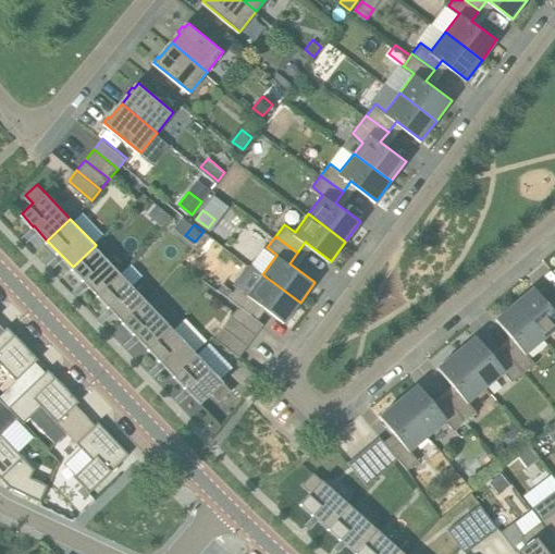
[(98,294),(121,272),(96,245),(73,267),(73,268),(84,280),(85,279),(98,294)]
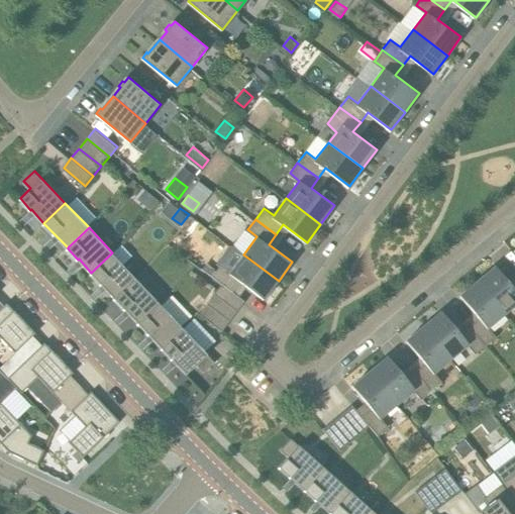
[(115,297),(136,278),(112,252),(91,273),(102,285),(102,284),(115,297)]
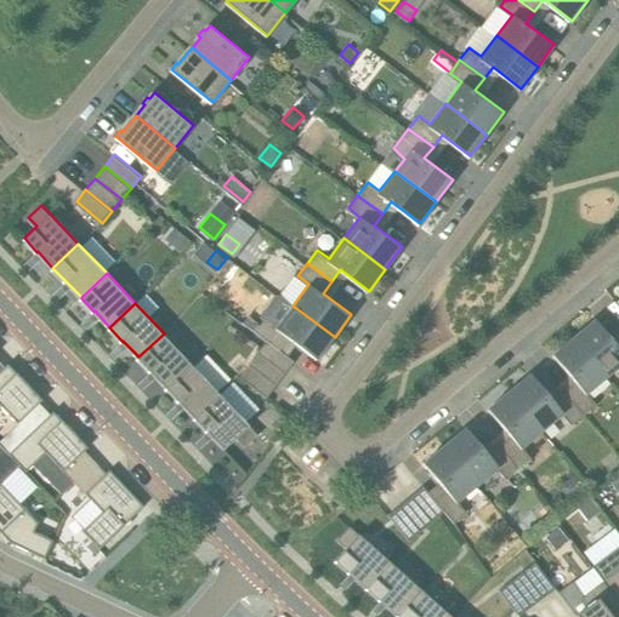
[(335,337),(293,306),(278,326),(266,318),(256,330),(268,338),(280,348),(290,337),(318,358),(335,337)]
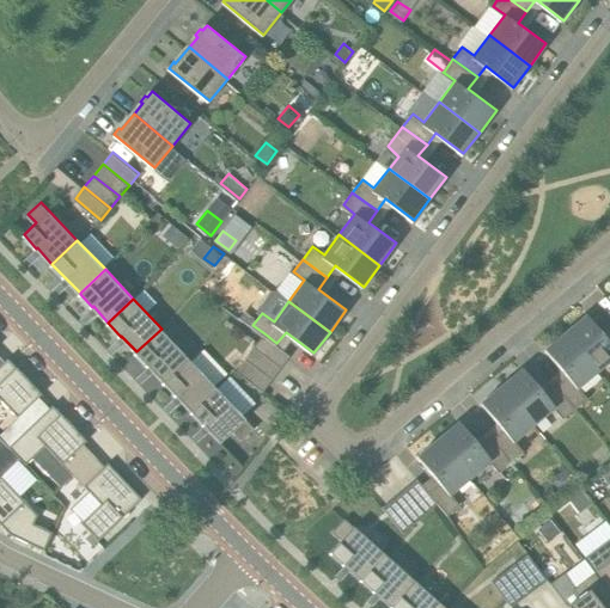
[(567,331),(599,370),(609,363),(609,339),(587,313),(567,331)]
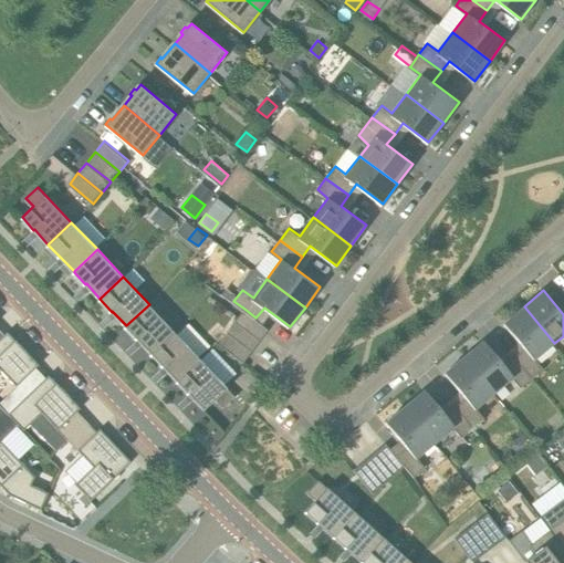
[(152,353),(175,331),(149,304),(126,325),(125,326),(137,339),(152,353)]
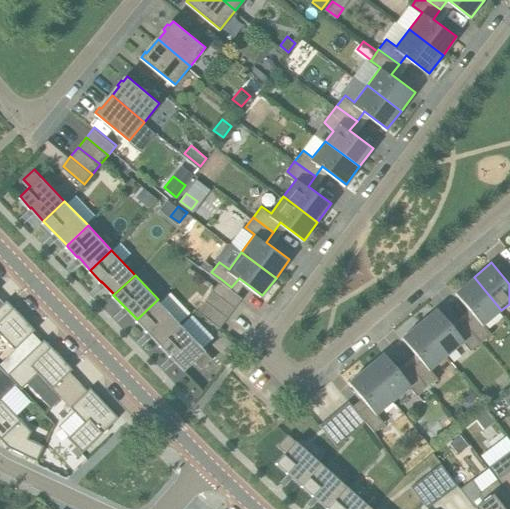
[(466,322),(482,341),(493,332),(485,323),(501,310),(474,277),(457,291),(475,314),(466,322)]
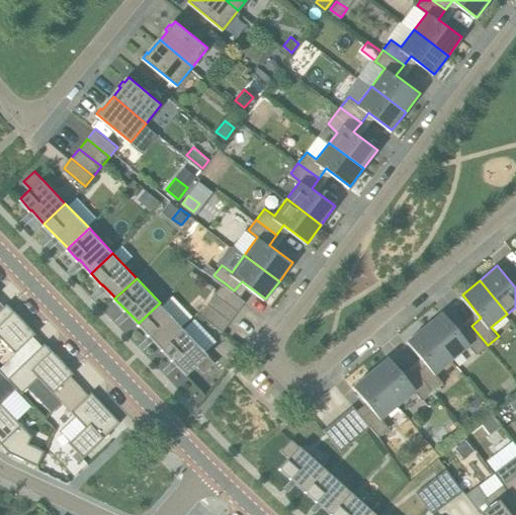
[(234,290),(224,282),(216,293),(239,310),(246,301),(234,290)]
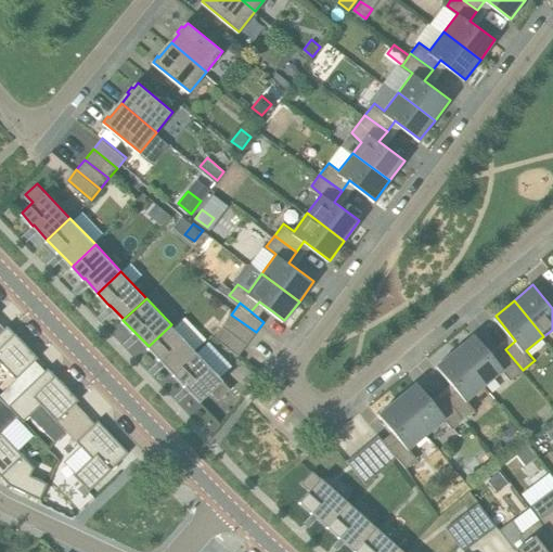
[(256,332),(231,315),(223,325),(247,343),(256,332)]
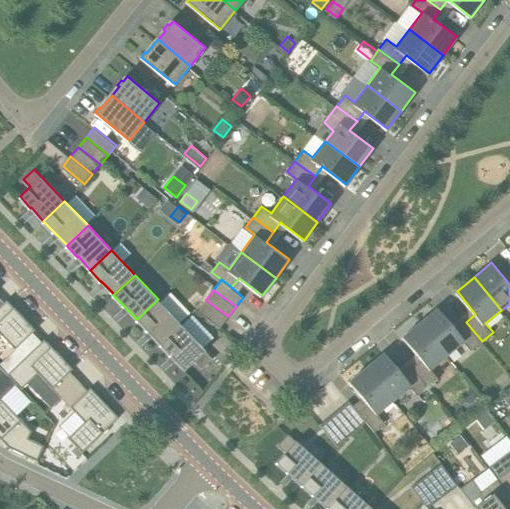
[(42,340),(33,332),(36,329),(7,299),(0,305),(0,334),(1,333),(16,348),(10,353),(19,363),(42,340)]
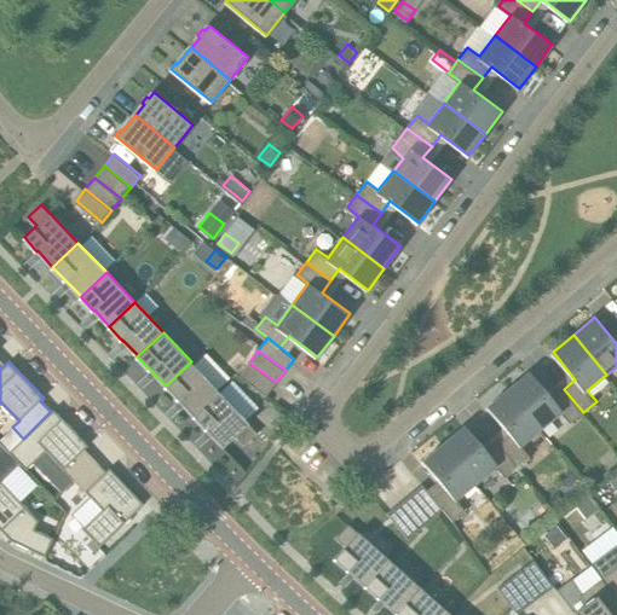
[(195,416),(220,392),(191,361),(166,386),(179,400),(195,416)]
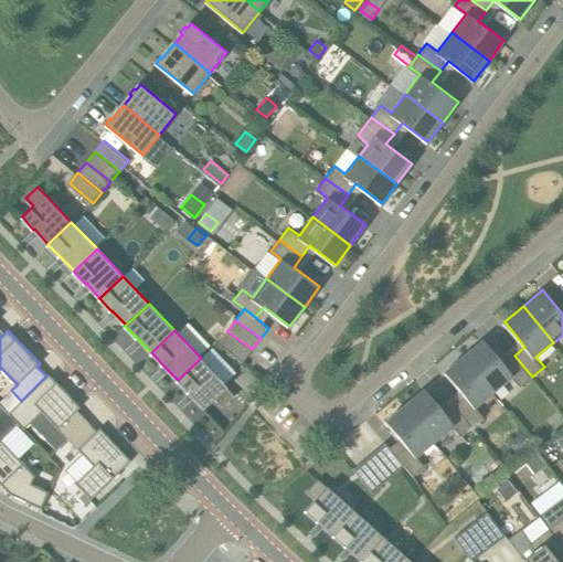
[(252,349),(227,331),(219,342),(244,360),(252,349)]
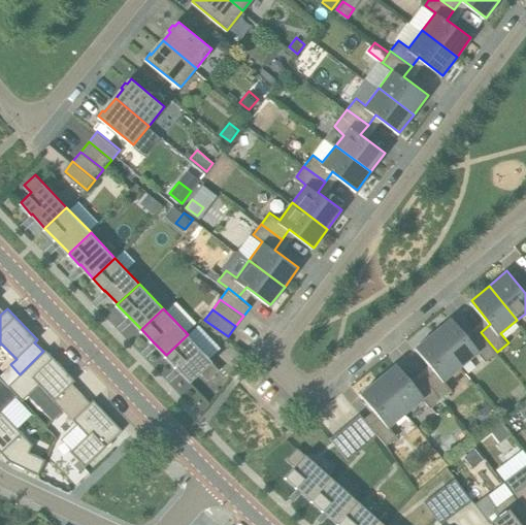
[(433,332),(462,365),(479,351),(487,360),(497,352),(481,332),(471,339),(452,317),(433,332)]
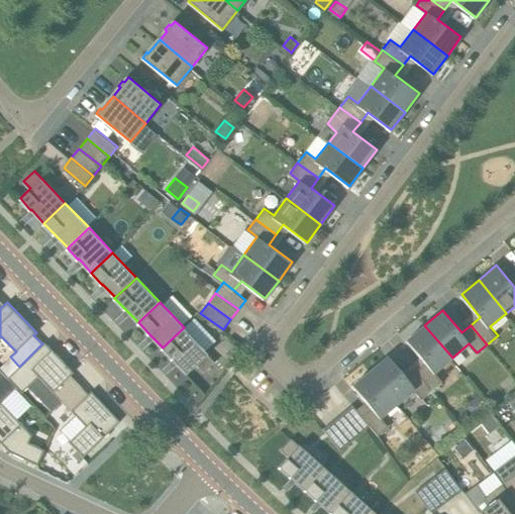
[(417,370),(433,390),(443,381),(436,372),(452,357),(424,325),(407,339),(426,363),(417,370)]
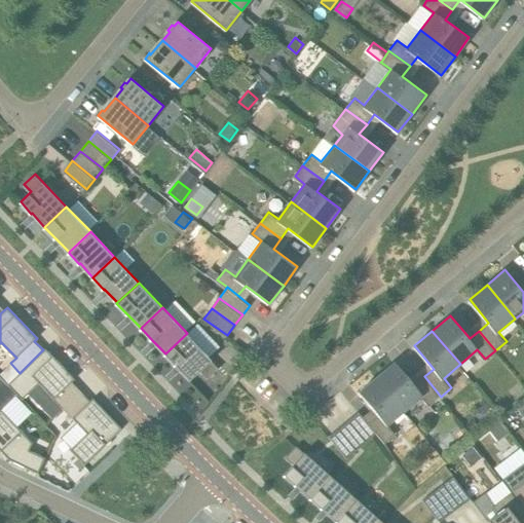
[(187,333),(165,353),(164,353),(176,365),(190,380),(201,370),(209,378),(220,368),(187,333)]
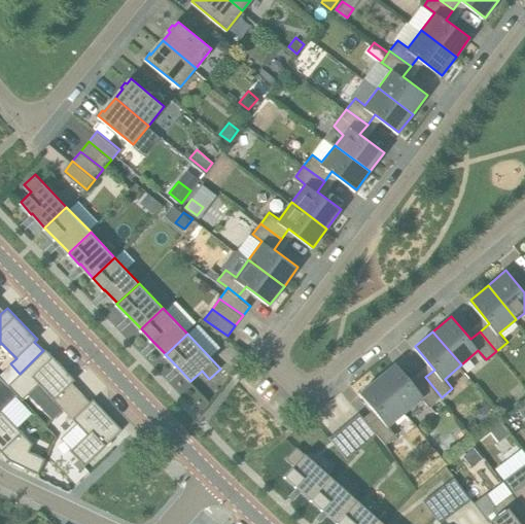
[(40,383),(55,398),(64,409),(81,391),(72,382),(75,379),(46,348),(43,350),(20,374),(8,384),(18,393),(23,399),(40,383)]
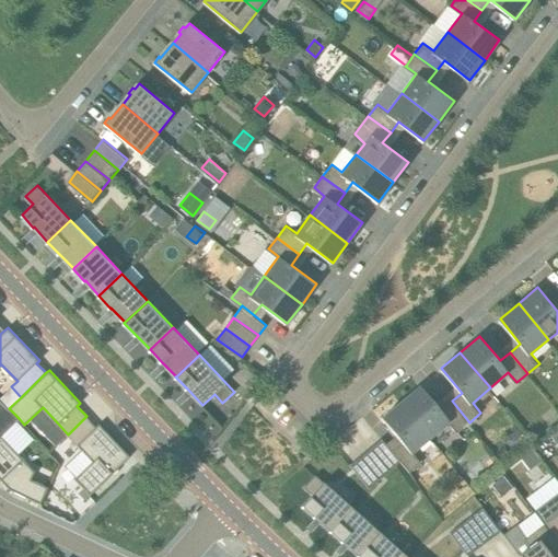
[(402,401),(431,437),(450,421),(458,431),(469,422),(452,401),(442,409),(421,385),(402,401)]
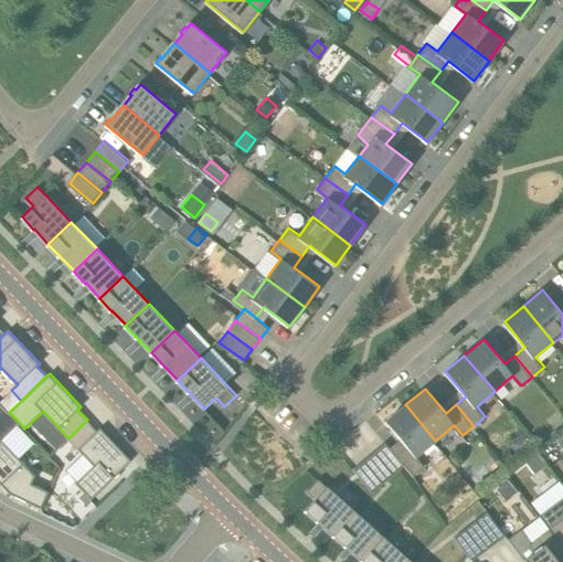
[(0,417),(1,420),(9,412),(0,402),(0,417)]
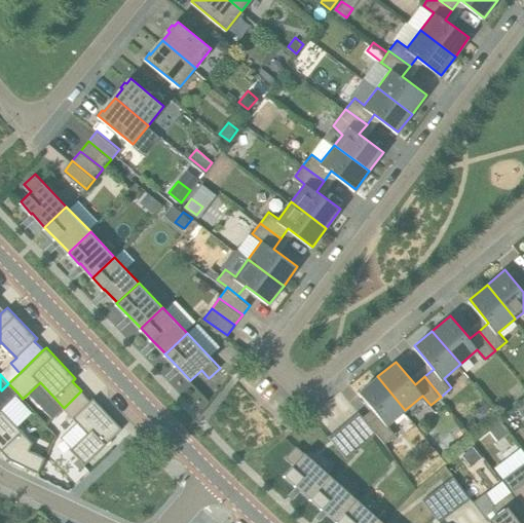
[(405,410),(377,376),(360,391),(379,414),(369,422),(377,432),(386,442),(397,434),(388,423),(405,410)]
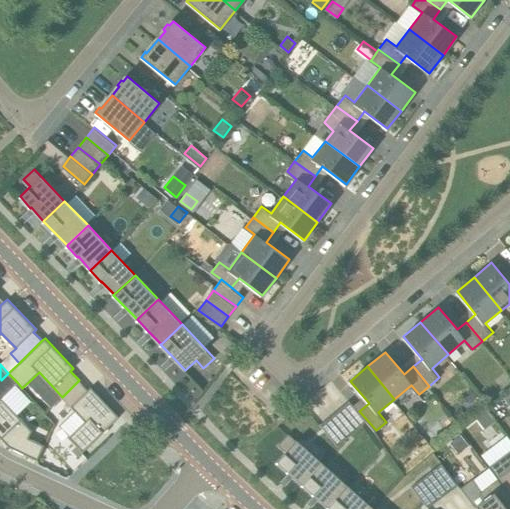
[(0,435),(2,438),(10,446),(38,459),(45,444),(29,437),(33,430),(32,429),(1,397),(17,382),(8,373),(0,380),(0,435)]
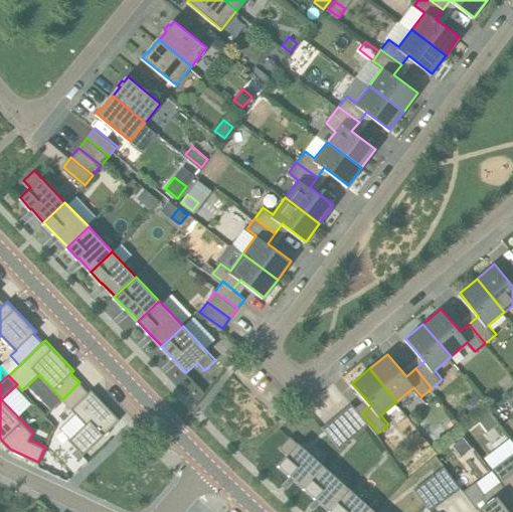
[(92,388),(89,392),(79,382),(62,399),(71,407),(75,411),(61,427),(71,437),(69,439),(83,454),(121,418),(92,388)]
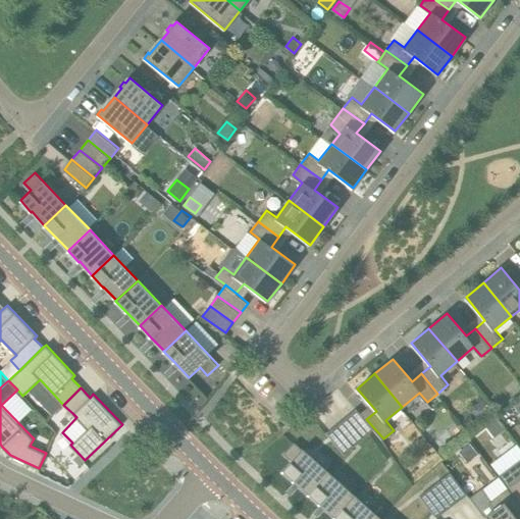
[(356,407),(347,415),(365,436),(374,428),(366,419),(356,407)]
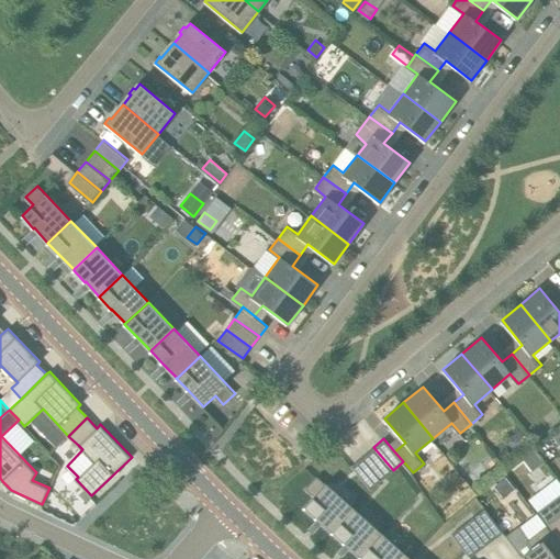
[(364,456),(383,479),(393,470),(373,447),(364,456)]
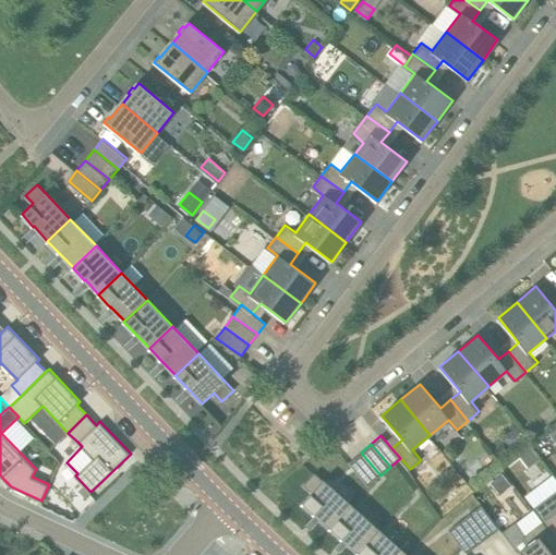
[(351,460),(371,484),(381,475),(361,453),(351,460)]
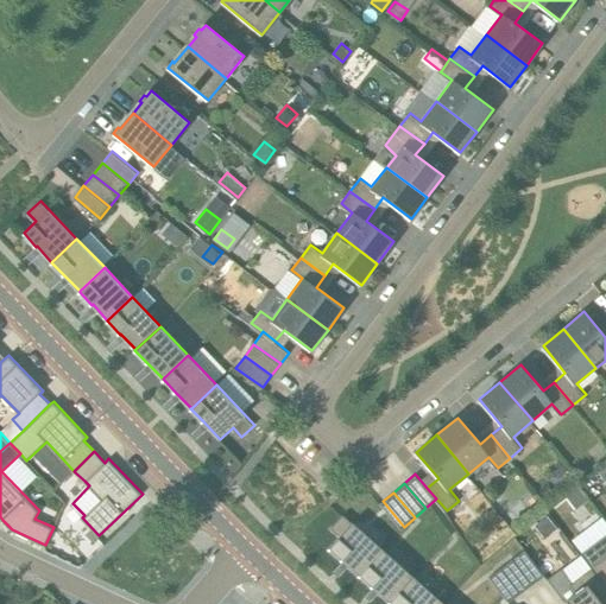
[(341,535),(329,548),(359,574),(382,548),(343,514),(332,528),(341,535)]
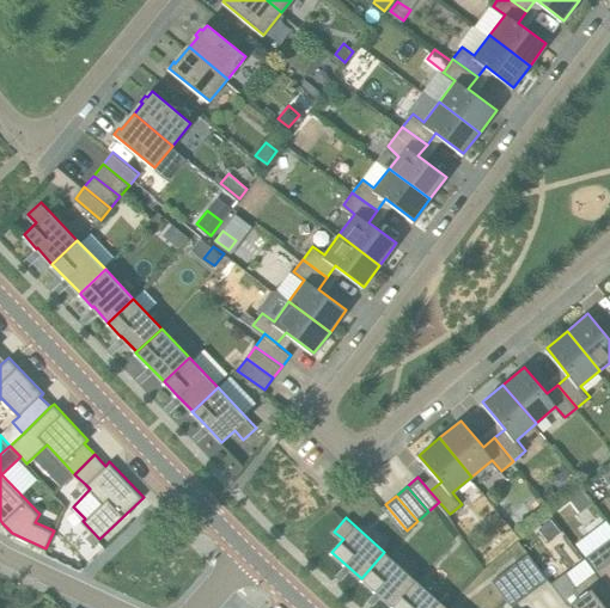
[(561,529),(551,517),(538,527),(548,539),(561,529)]
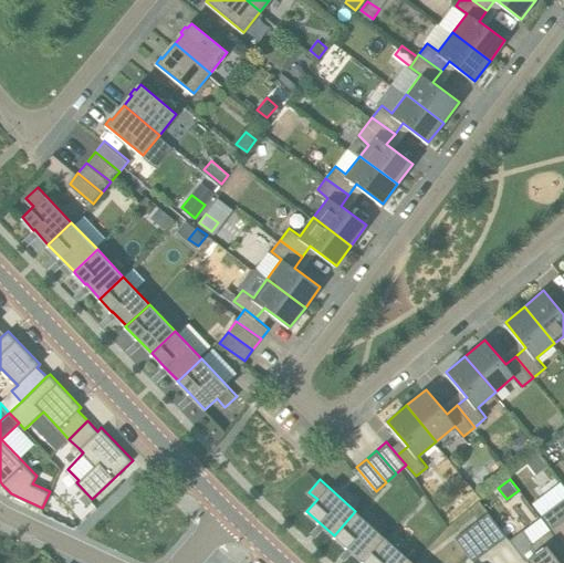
[(563,499),(542,515),(551,528),(563,544),(563,499)]
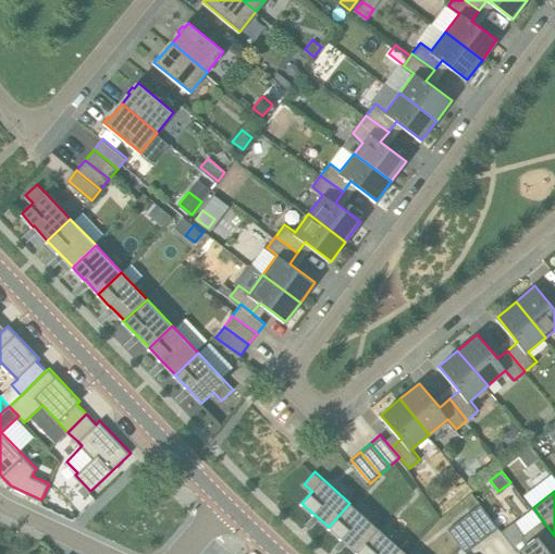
[(349,503),(329,527),(356,551),(377,527),(349,503)]
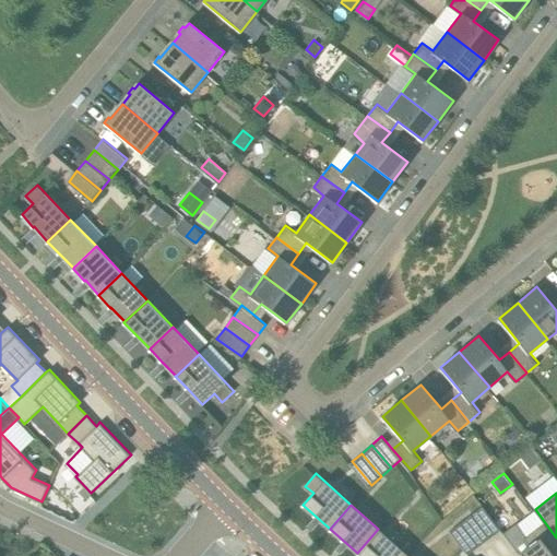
[(483,505),(472,513),(489,537),(501,529),(483,505)]
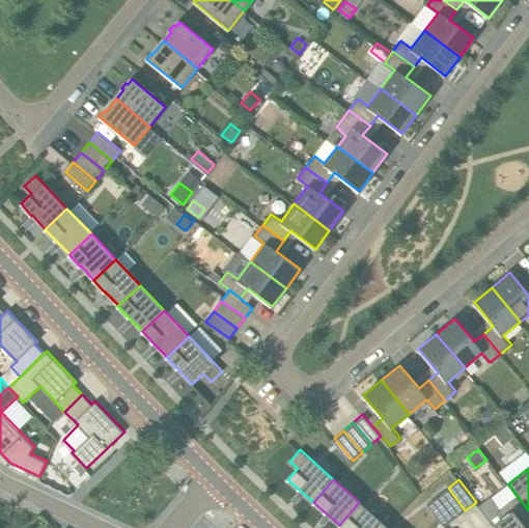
[(448,488),(438,495),(454,518),(465,510),(448,488)]
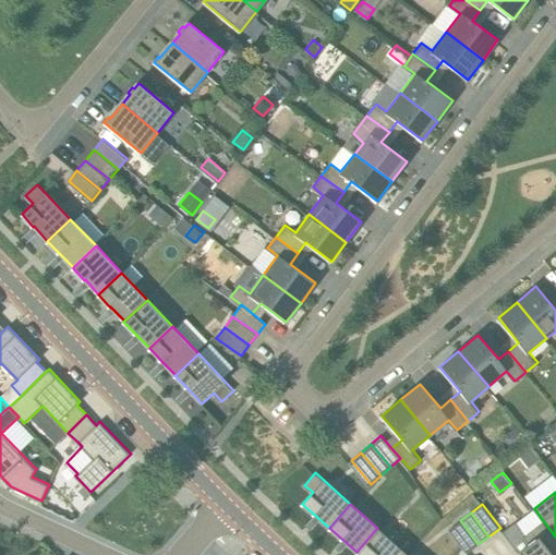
[(460,520),(449,529),(468,553),(478,544),(460,520)]
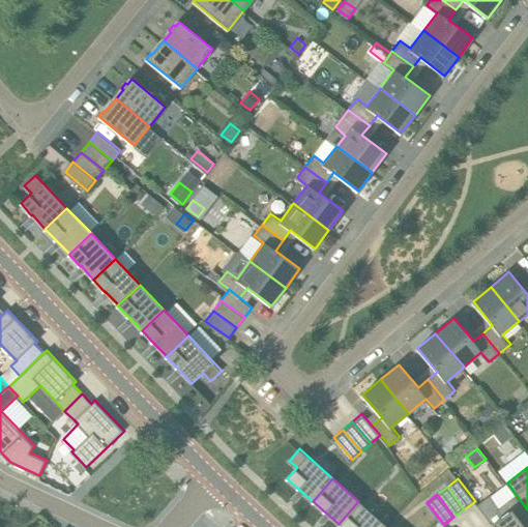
[(527,509),(516,494),(498,508),(502,516),(493,524),(495,526),(524,526),(522,523),(527,518),(527,509)]
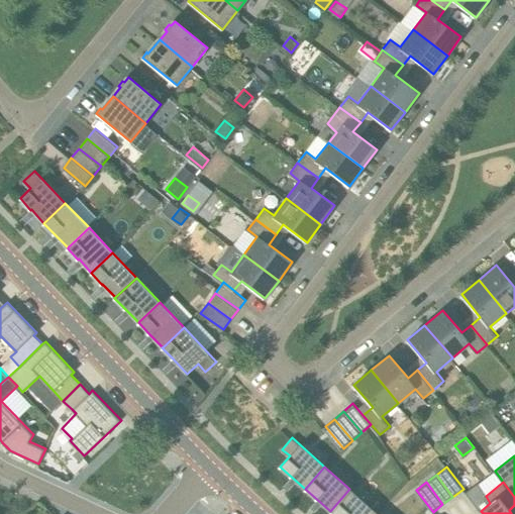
[(349,489),(330,511),(333,513),(375,513),(377,513),(349,489)]
